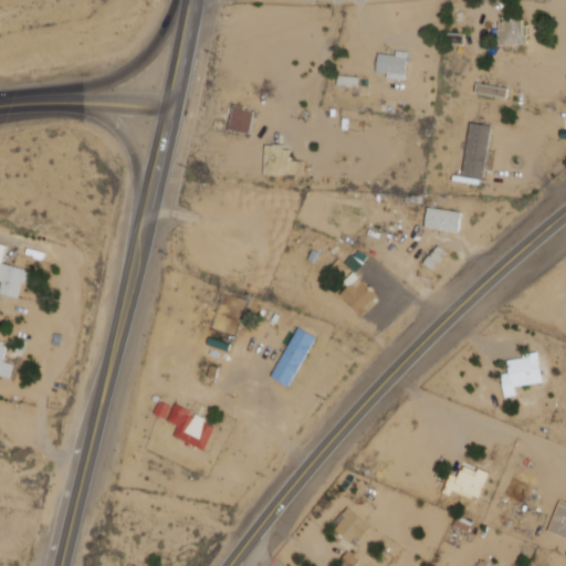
[(526,43),(525,19),(498,20),(499,44),(526,43)]
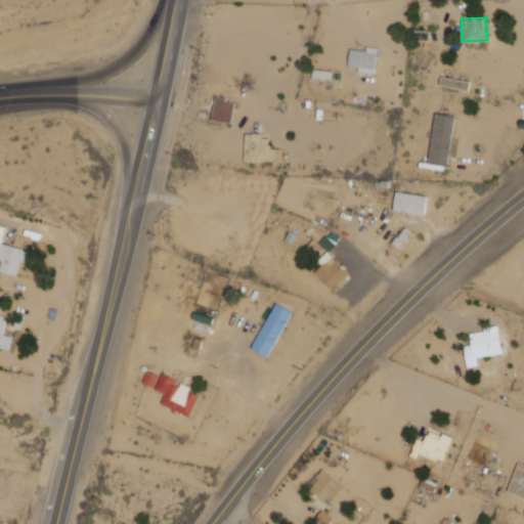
[(377,47),(366,47),(366,50),(349,49),(348,67),(357,67),(357,73),(376,73),(377,47)]
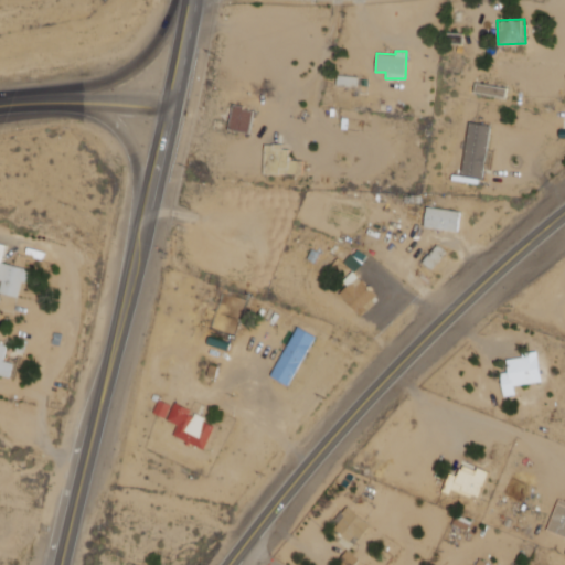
[(337,85),(356,86),(358,76),(338,75),(337,85)]
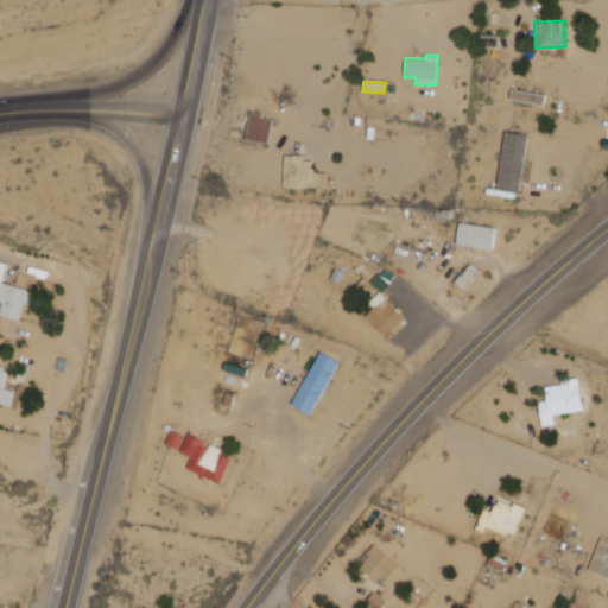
[(511,100),(544,103),(545,93),(512,90),(511,100)]
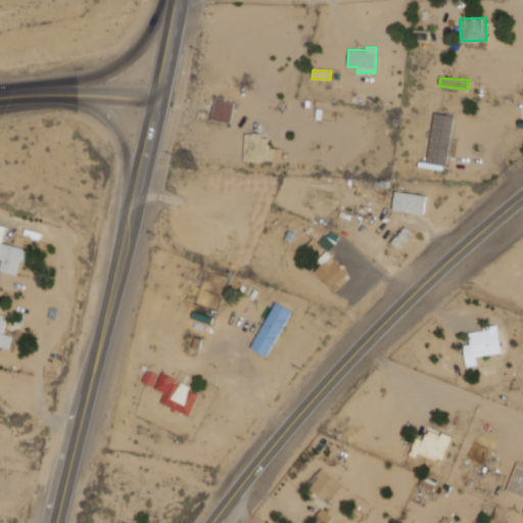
[(234,101),(215,97),(210,120),(230,123),(234,101)]
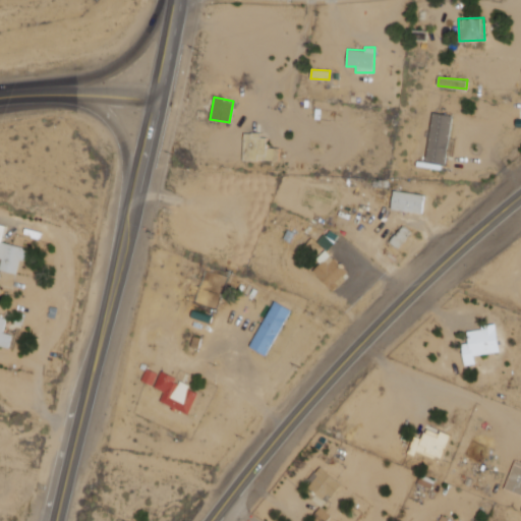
[(424,161),(444,164),(452,115),(432,112),(424,161)]
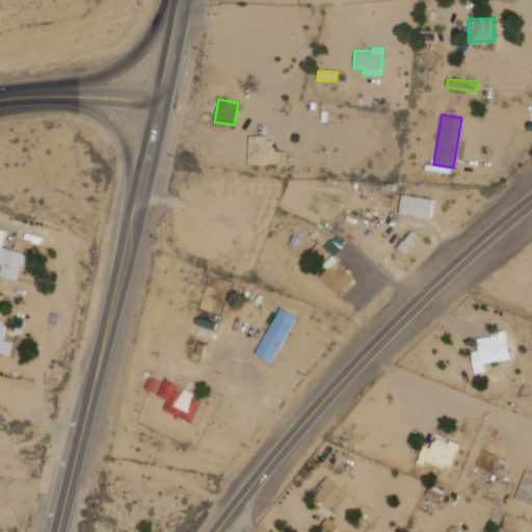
[(248,163),(284,164),(285,151),(271,150),(271,140),(265,140),(265,136),(248,135),(248,163)]
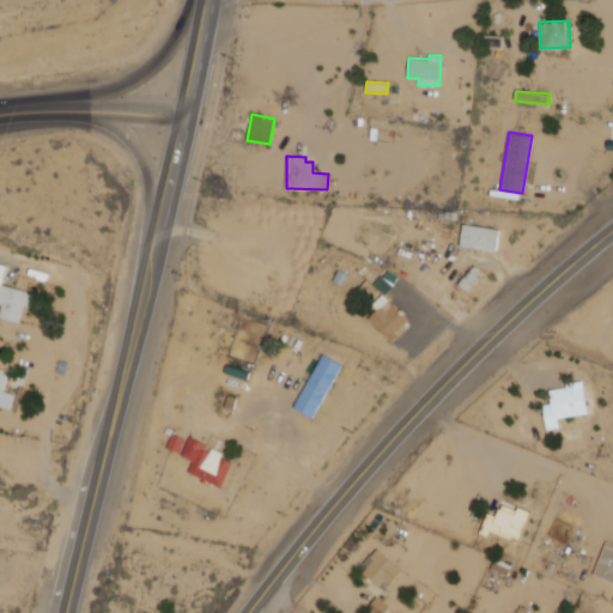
[(465,225),(502,230),(498,250),(461,246),(465,225)]
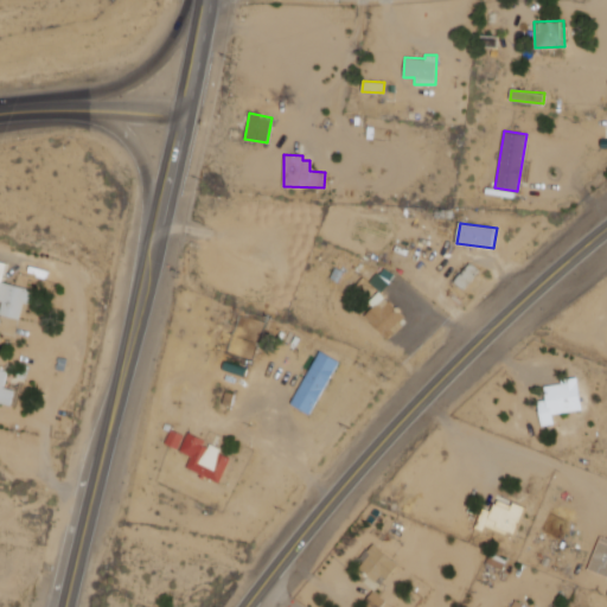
[(0,260),(8,263),(4,282),(29,289),(27,292),(32,293),(30,304),(25,304),(20,321),(0,315),(0,307),(1,304),(0,302),(0,260)]
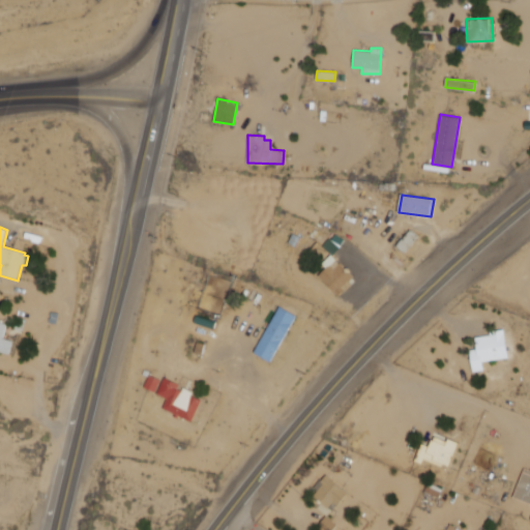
[(411,230),(418,236),(405,253),(398,245),(411,230)]
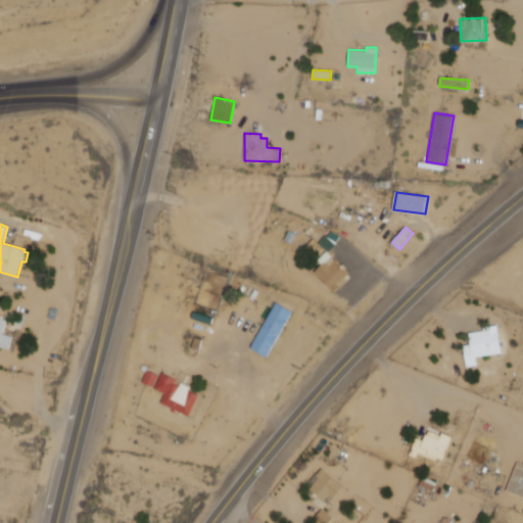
[(328,251),(336,260),(337,258),(351,274),(346,278),(349,281),(340,288),(339,287),(334,291),(316,272),(324,265),(319,259),(328,251)]
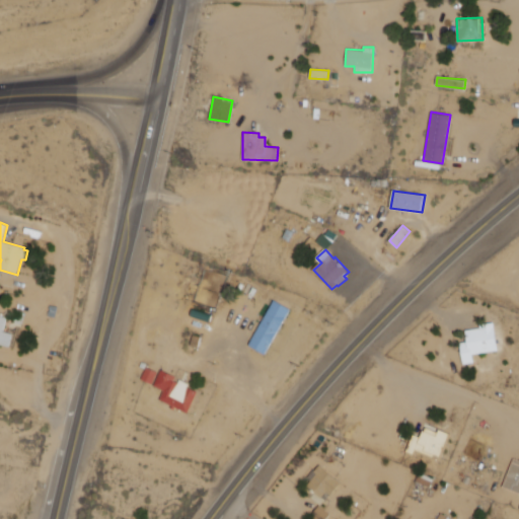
[(275,300),(291,309),(266,354),(249,345),(275,300)]
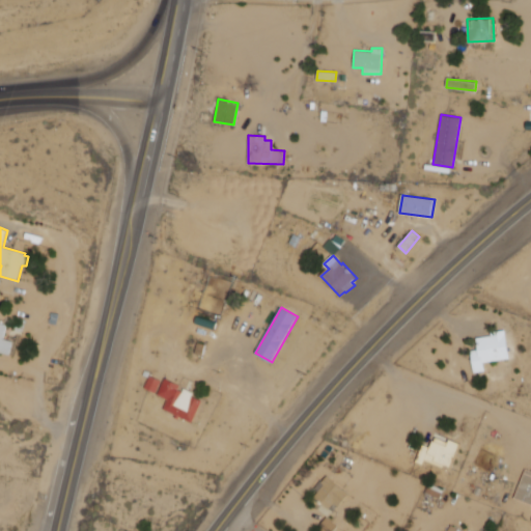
[(0,323),(8,326),(5,338),(15,340),(10,355),(0,353),(0,323)]
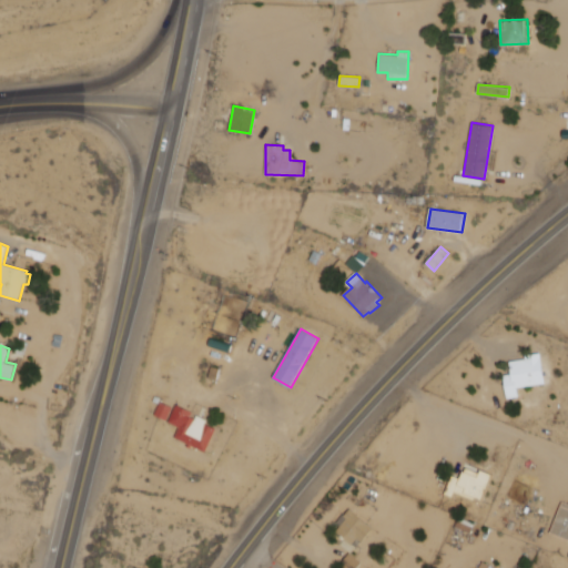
[(517,387),(545,383),(540,354),(508,359),(510,374),(503,375),(506,398),(518,396),(517,387)]
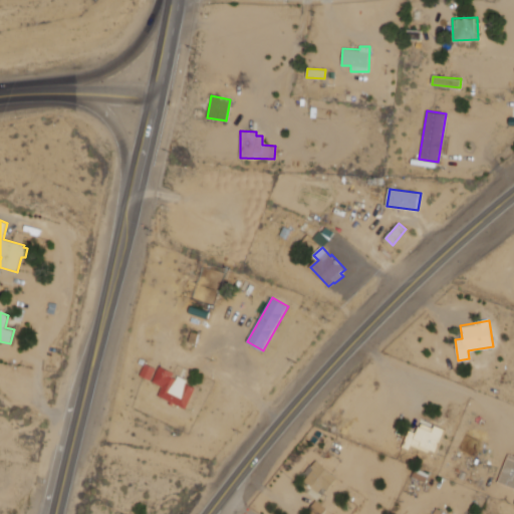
[(139,374),(151,379),(156,367),(145,362),(139,374)]
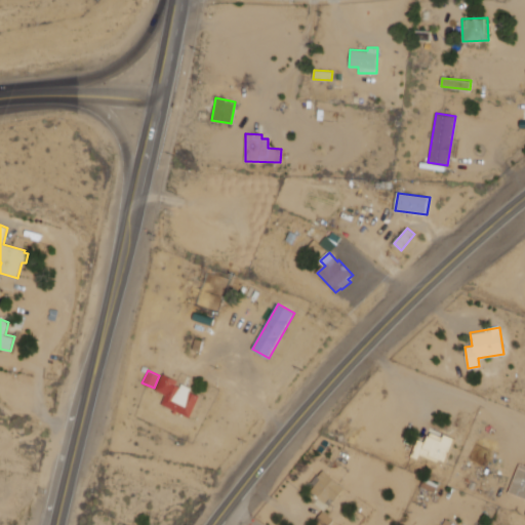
[(164,375),(178,381),(176,386),(179,387),(182,384),(194,390),(192,393),(201,397),(190,418),(177,412),(177,414),(173,413),(174,410),(163,404),(167,396),(157,391),(164,375)]
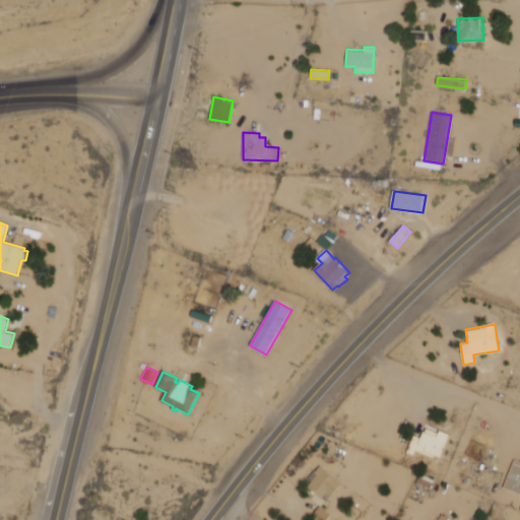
[(440,460),(449,434),(440,431),(437,437),(423,431),(420,438),(413,435),(408,448),(440,460)]
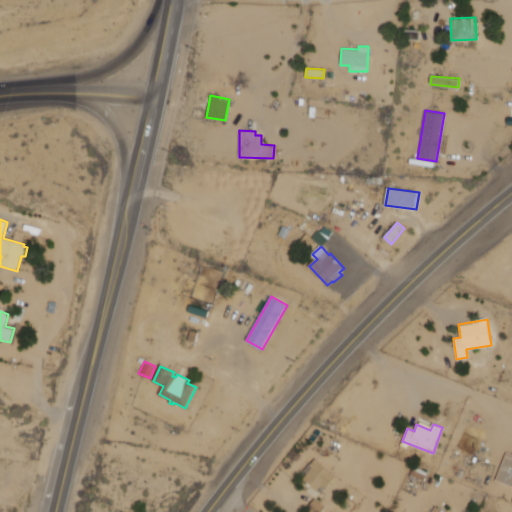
[(511,450),(507,449),(495,480),(511,486),(511,450)]
